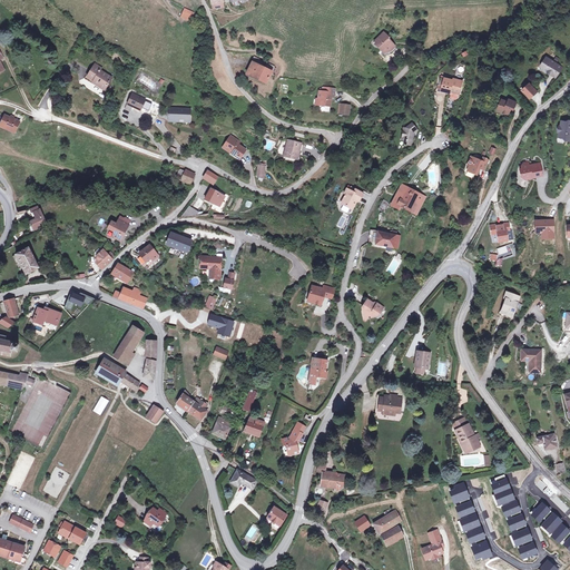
[(224,9),(223,0),(208,0),(210,10),(224,9)]
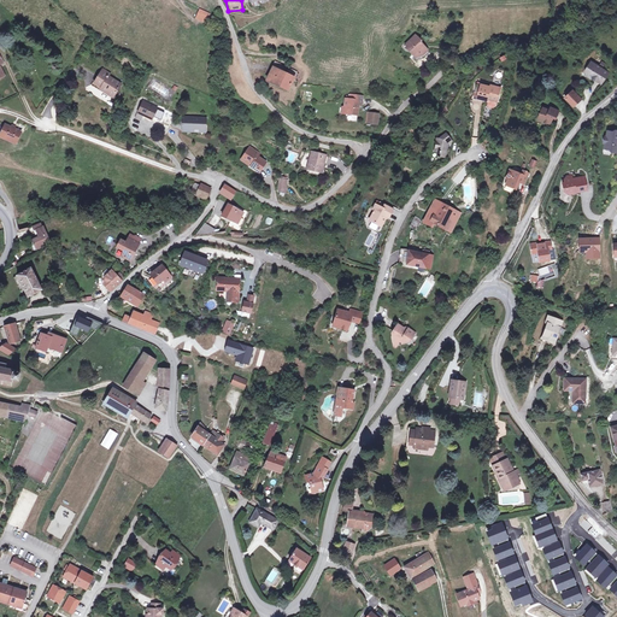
[(205,24),(210,13),(199,9),(194,18),(205,24)]
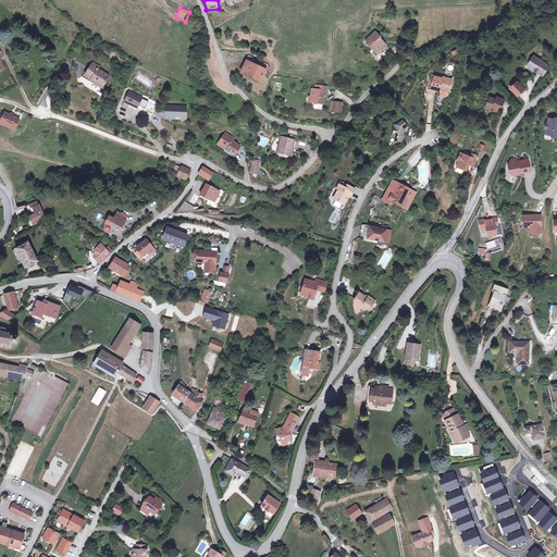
[(382,36),(376,32),(368,40),(372,46),(371,47),(376,52),(381,49),(382,50),(387,45),(382,39),(382,36)]
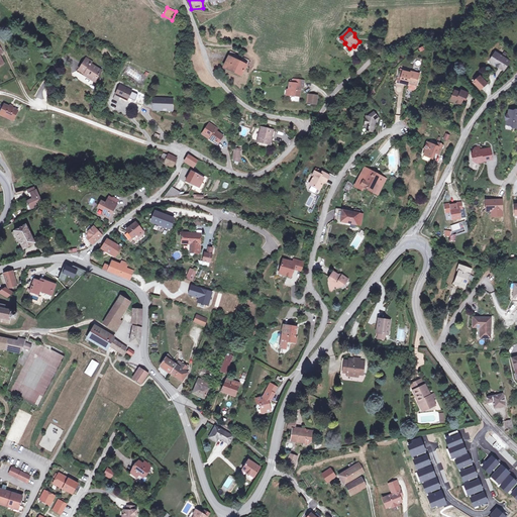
[(353,45),(349,48),(348,49),(350,52),(357,48),(362,44),(359,41),(354,46),(353,45)]
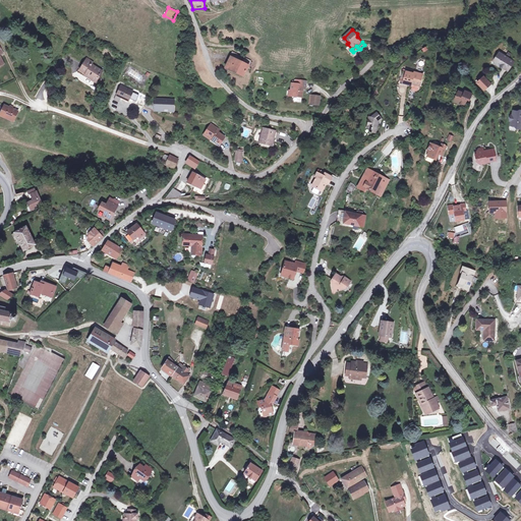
[(508,65),(513,68),(518,60),(504,51),(499,59),(500,63),(504,65),(507,66),(508,65)]
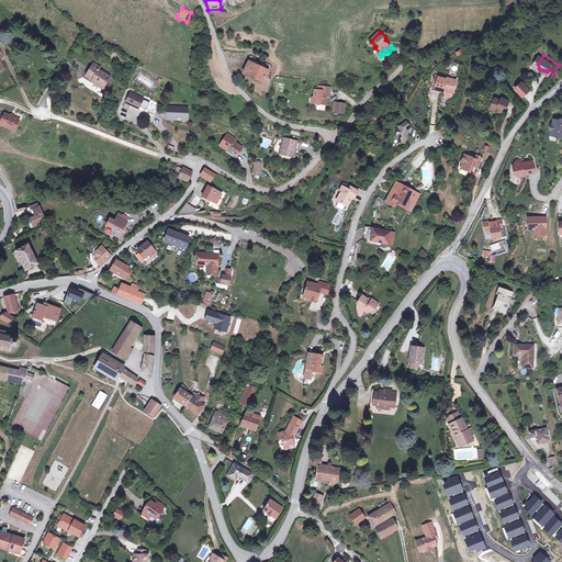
[(269,70),(251,60),(243,74),(261,83),(269,70)]
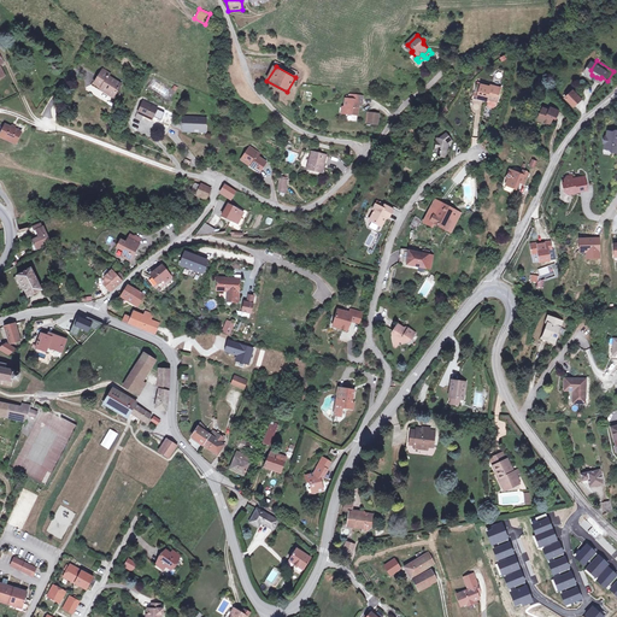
[(111,75),(104,70),(97,81),(104,86),(100,89),(113,98),(122,84),(110,77),(111,75)]
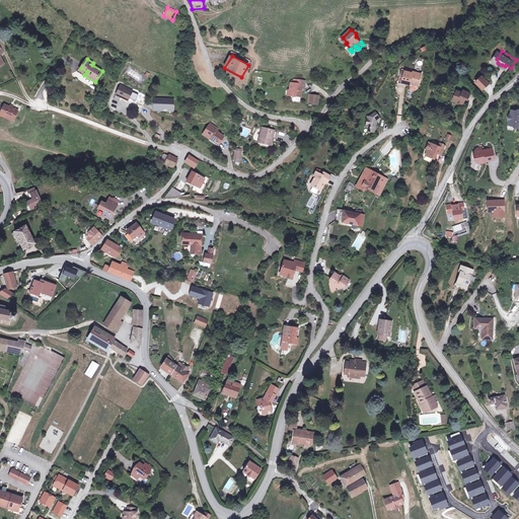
[(414,72),(413,74),(405,72),(404,74),(402,83),(411,86),(410,86),(411,87),(411,89),(411,90),(416,91),(417,91),(418,88),(418,89),(419,86),(422,75),(414,72)]
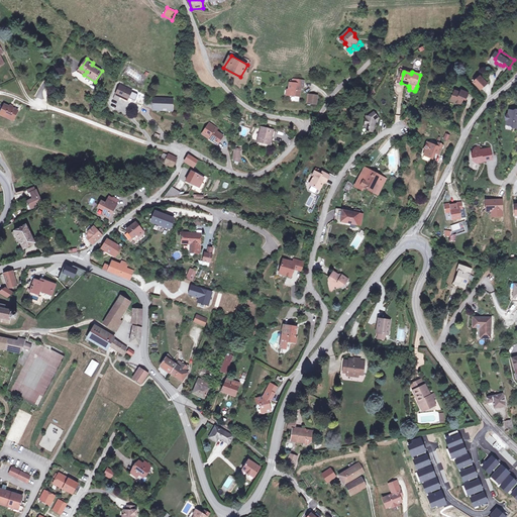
[(481,77),(475,82),(478,86),(484,81),(481,77)]
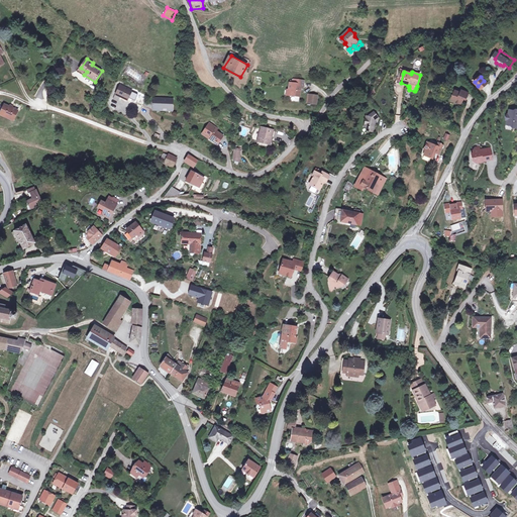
[(304,82),(295,81),(294,84),(291,84),(289,96),(300,96),(300,91),(299,91),(299,88),(304,88),(304,82)]
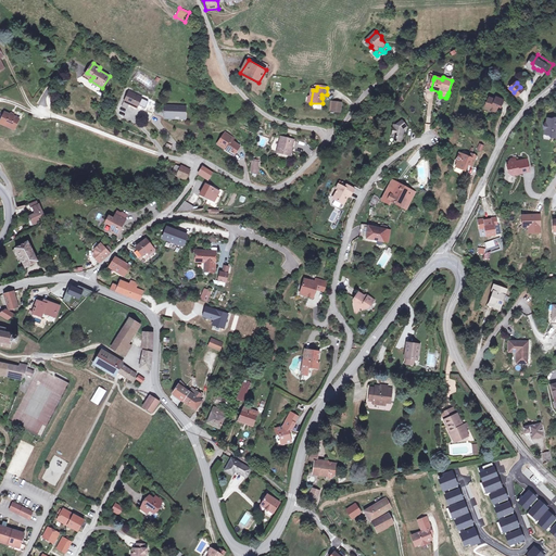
[(520,87),(514,92),(517,97),(525,91),(521,87),(520,87)]
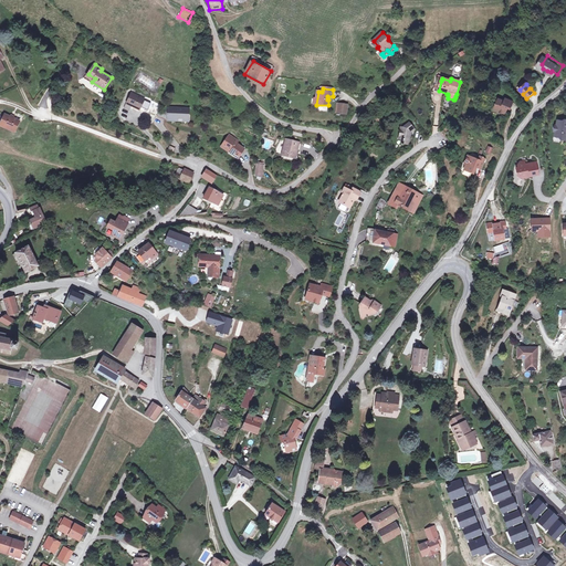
[(145,106),(148,100),(135,94),(129,104),(143,109),(145,106)]
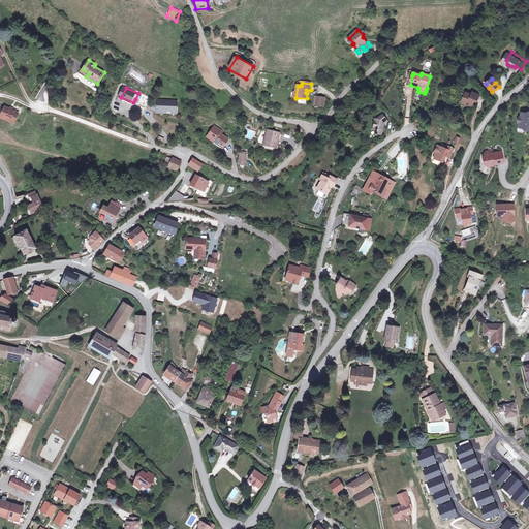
[(471,107),(473,104),(474,102),(477,103),(480,96),(473,93),(472,96),(466,94),(462,103),(471,107)]
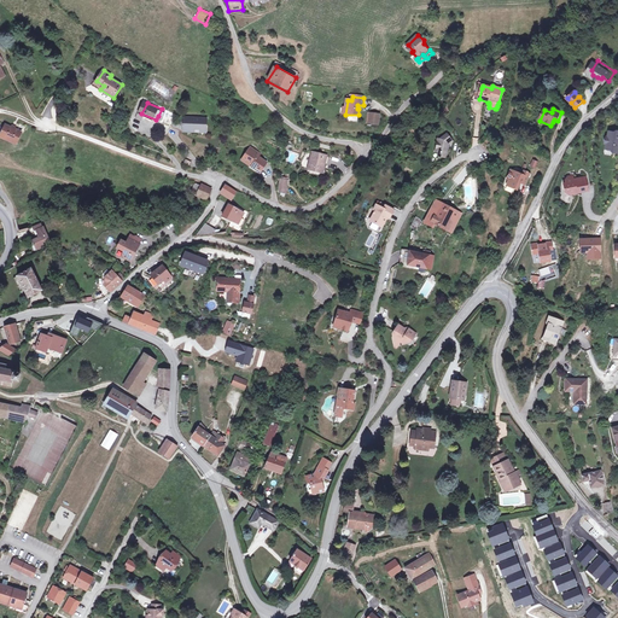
[(379,115),(369,114),(367,123),(378,124),(379,115)]
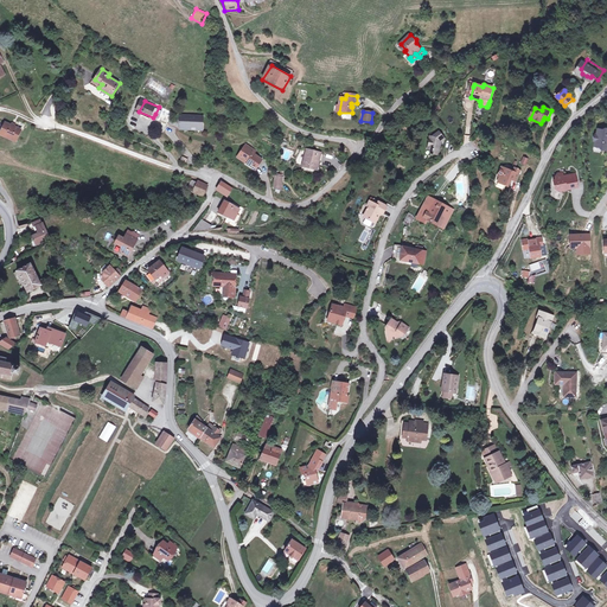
[(183,119),(183,132),(193,131),(193,129),(204,128),(204,119),(183,119)]
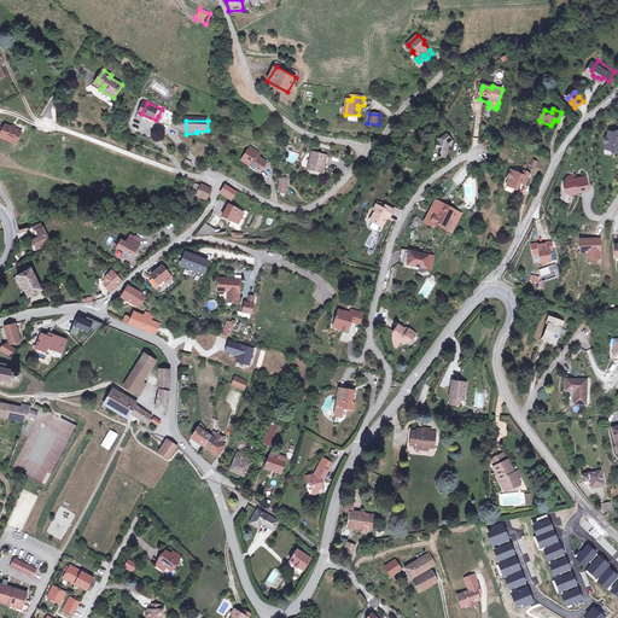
[(6,126),(1,135),(4,136),(16,143),(22,132),(16,129),(12,128),(6,126)]
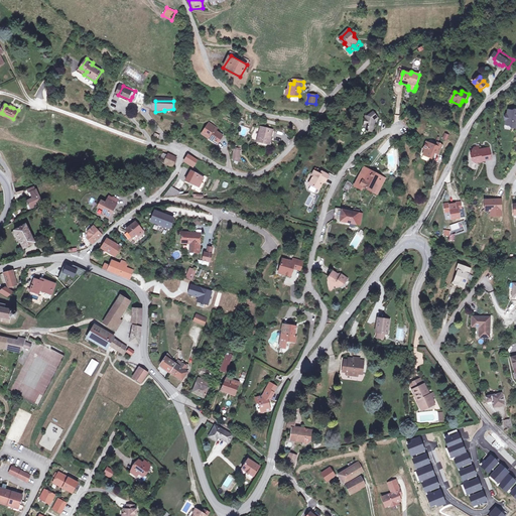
[(511,124),(511,126),(515,127),(515,123),(515,121),(515,120),(515,108),(514,108),(514,110),(508,109),(507,114),(506,113),(505,118),(506,119),(505,123),(511,124)]
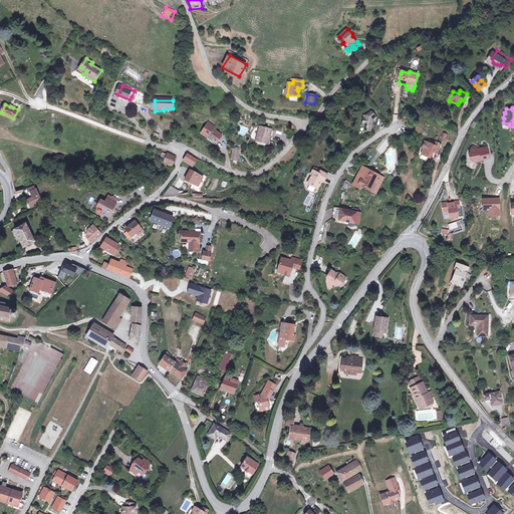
[(373,120),(376,118),(372,112),(368,114),(368,117),(364,116),(362,127),(365,127),(364,132),(371,132),(373,120)]
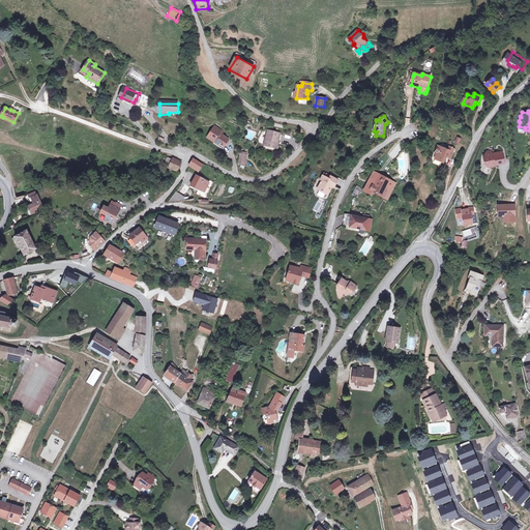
[(214,128),(210,136),(218,141),(216,144),(225,149),(231,140),(224,135),(225,133),(219,128),(218,131),(214,128)]
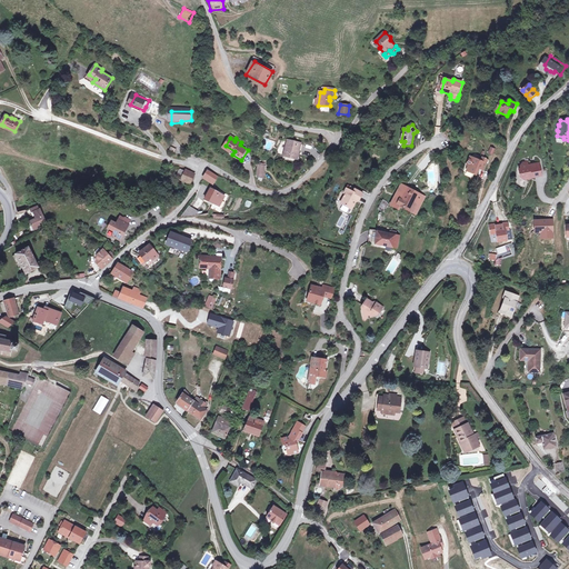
[(289,140),(285,157),(290,157),(290,155),(295,156),(296,152),(300,153),(302,143),(289,140)]
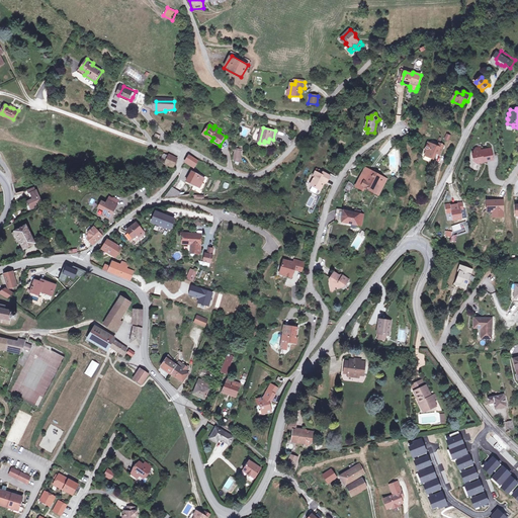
[(425,151),(427,152),(425,156),(434,160),(436,154),(440,156),(444,146),(440,145),(438,148),(428,144),(425,151)]
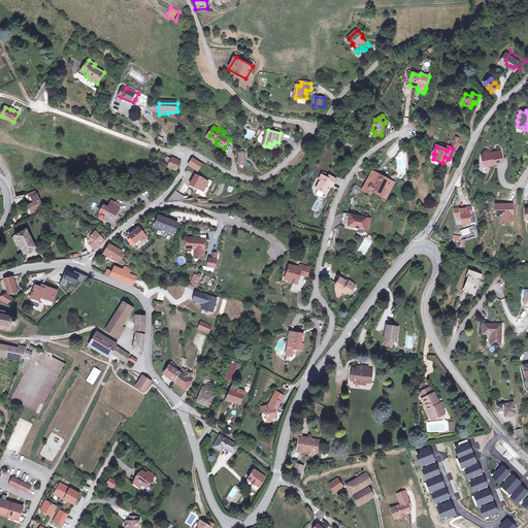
[(481,163),(486,166),(494,164),(494,163),(501,162),(499,151),(489,153),(488,150),(484,151),(481,154),(482,156),(483,161),(481,163)]
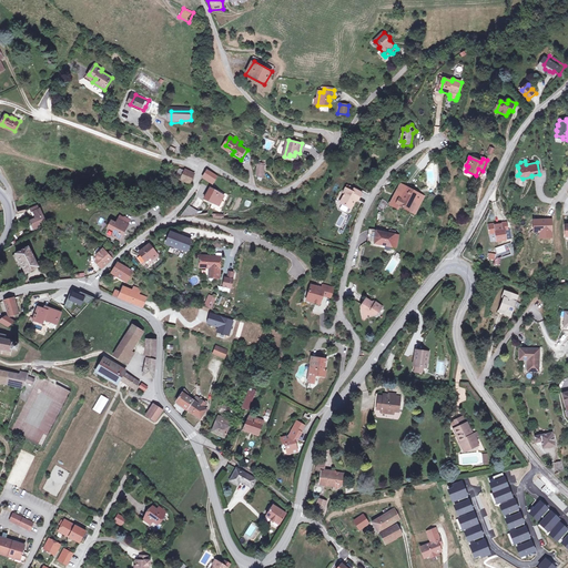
[(208,170),(204,175),(213,182),(217,178),(208,170)]
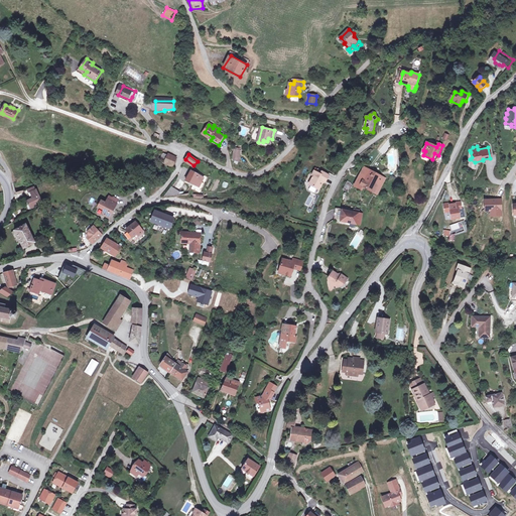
[(175,158),(168,155),(165,162),(172,164),(175,158)]
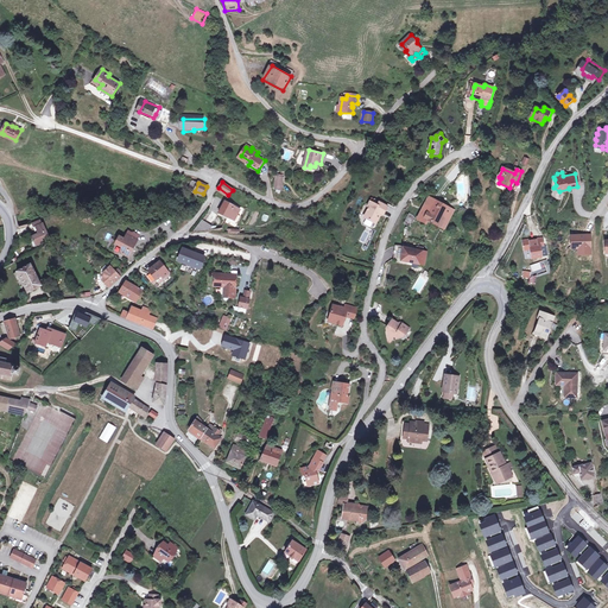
[(430,196),(422,213),(425,214),(422,221),(426,222),(428,220),(444,228),(454,210),(430,196)]
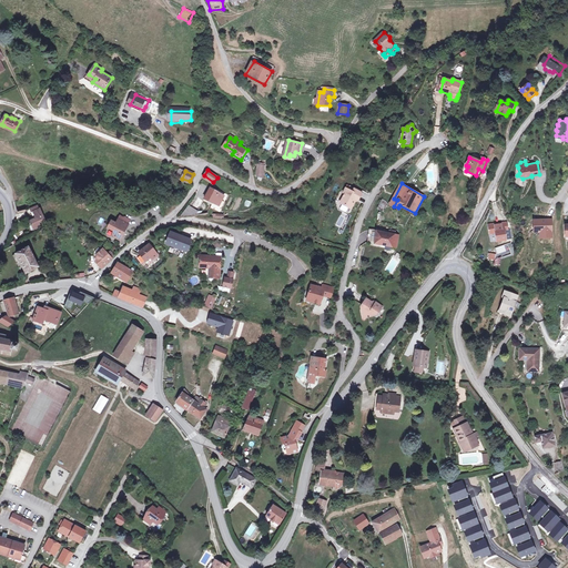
[(202,200),(208,188),(201,185),(195,196),(202,200)]
